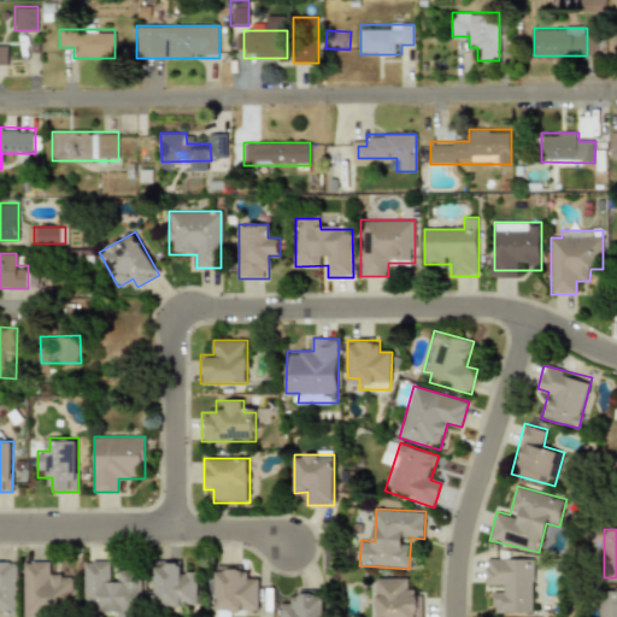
[(534,612),(534,560),(507,560),(507,550),(498,550),(498,559),(485,558),(485,586),(497,586),(497,612),(534,612)]
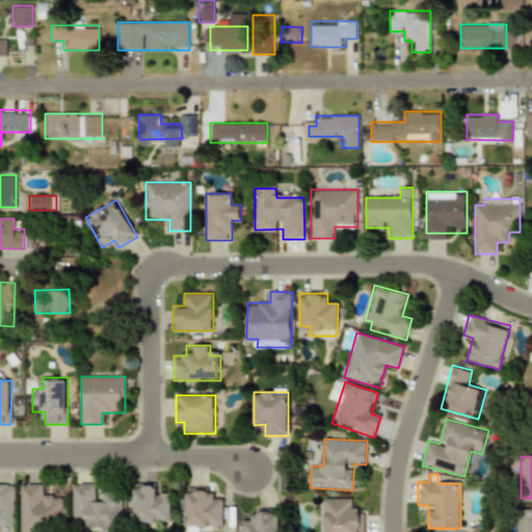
[(0,531),(16,531),(16,483),(0,483),(0,531)]
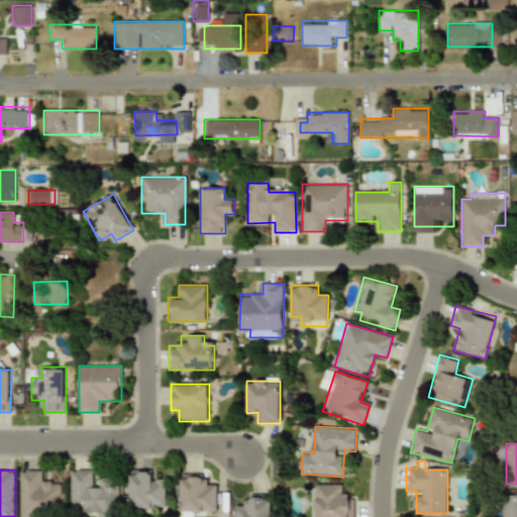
[(40,470),(19,470),(20,513),(64,513),(64,480),(40,481),(40,470)]
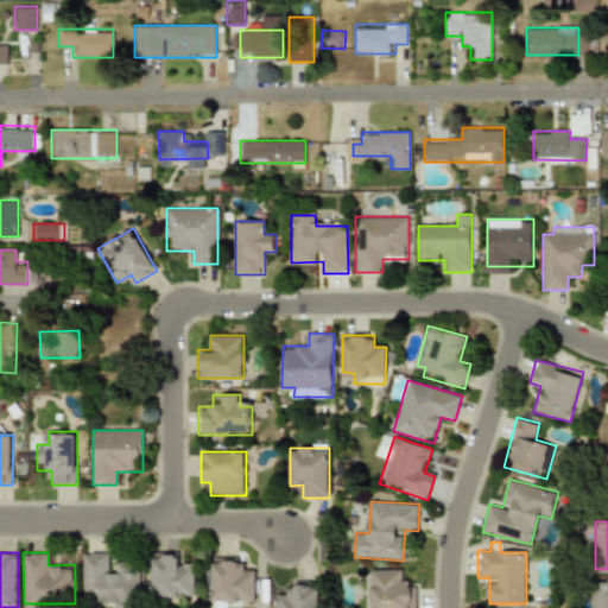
[(140,590),(140,564),(107,564),(107,552),(83,552),(83,603),(130,603),(130,590),(140,590)]
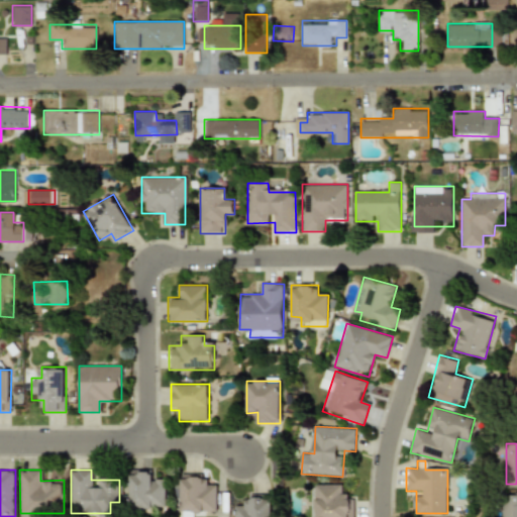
[(166,480),(154,480),(154,470),(129,470),(129,508),(166,508),(166,480)]
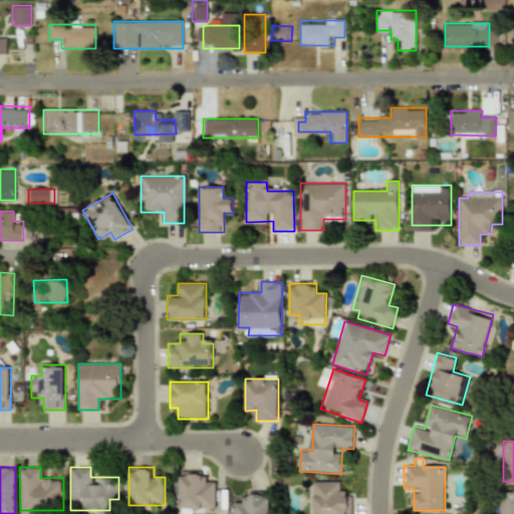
[(206,483),(206,472),(180,472),(180,509),(217,509),(217,483),(206,483)]
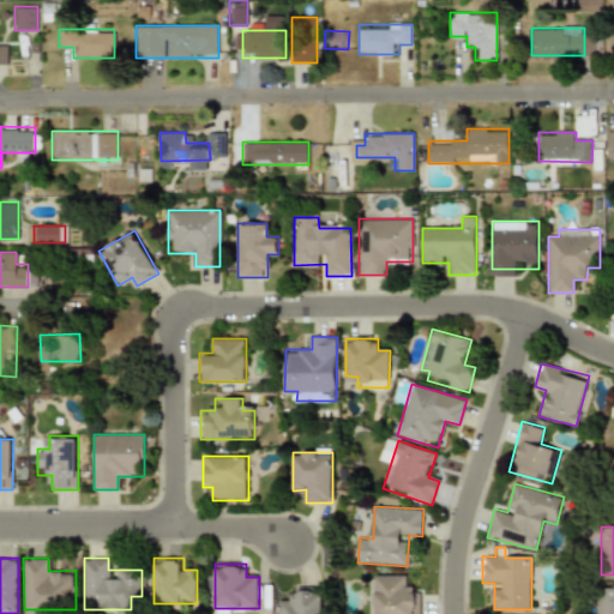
[(374,576),(374,613),(420,613),(420,588),(407,588),(407,576),(374,576)]
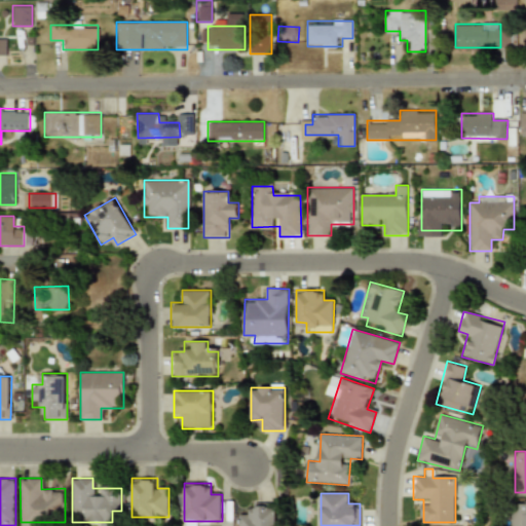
[(525,525),(525,502),(511,502),(510,525),(525,525)]
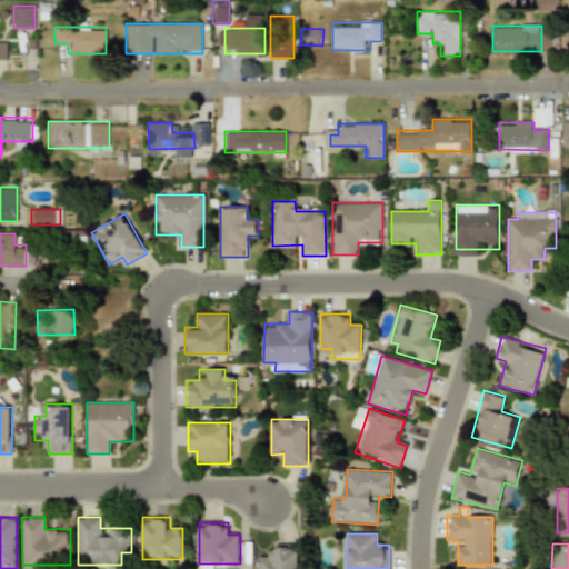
[(259,558),(259,568),(298,568),(298,547),(270,547),(270,558),(259,558)]
